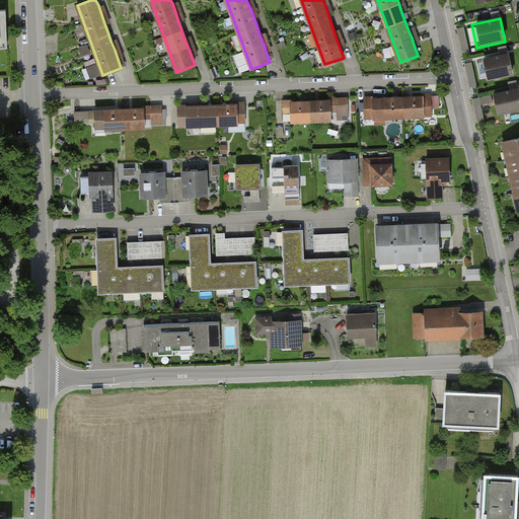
[(465,28),(458,29),(462,54),(470,52),(465,28)]
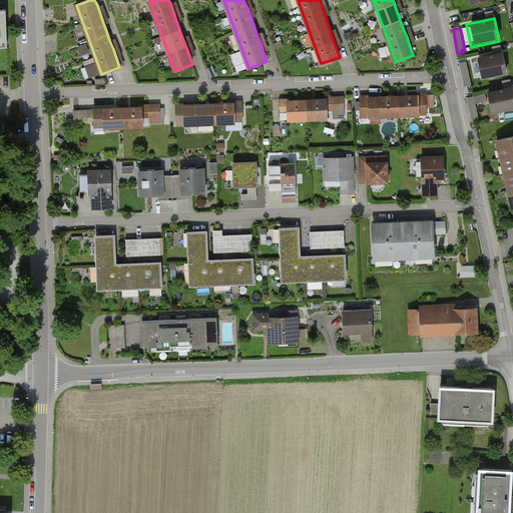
[(502,52),(474,58),(479,83),(507,77),(502,52)]
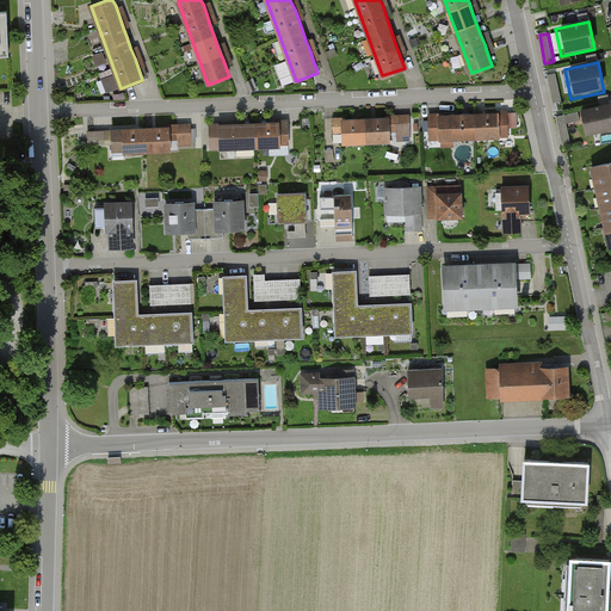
[(556,75),(548,76),(554,105),(562,103),(556,75)]
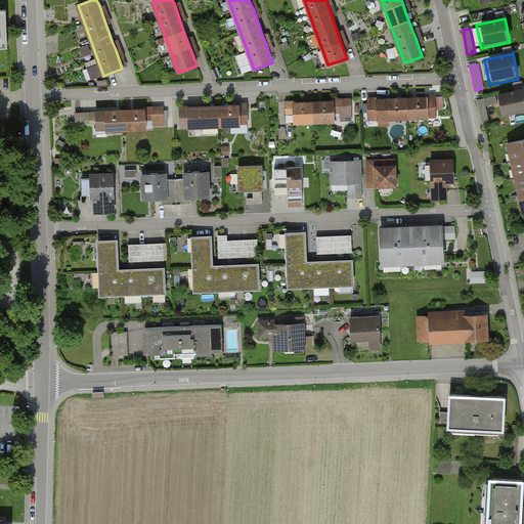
[(523,92),(523,91),(499,95),(504,118),(523,114),(523,92)]
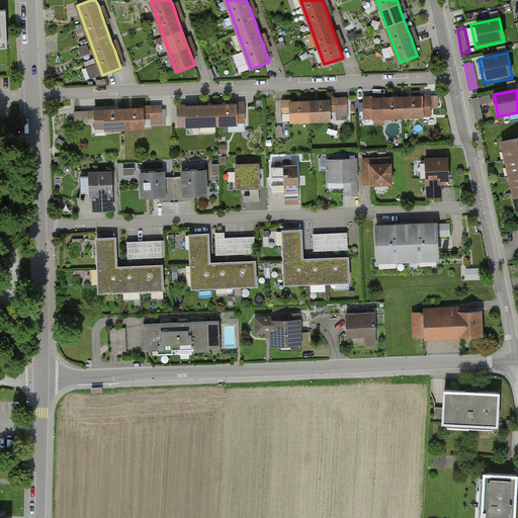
[(491,96),(471,100),(477,123),(485,122),(481,106),(493,103),(491,96)]
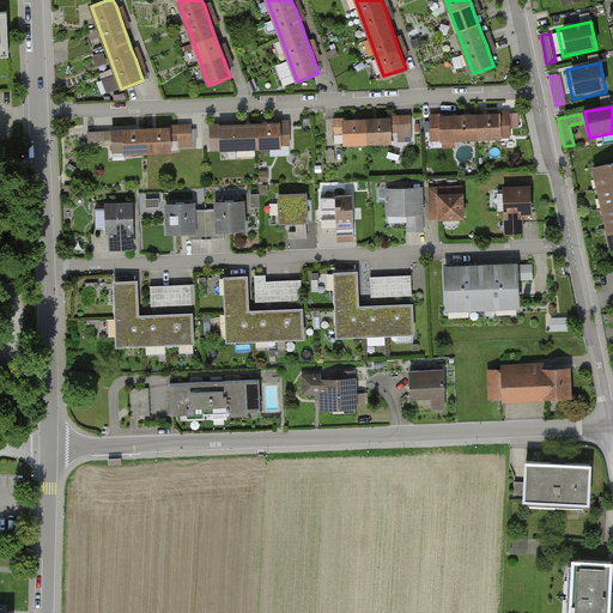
[(463,116),(431,117),(432,140),(510,137),(509,115),(489,115),(463,116)]
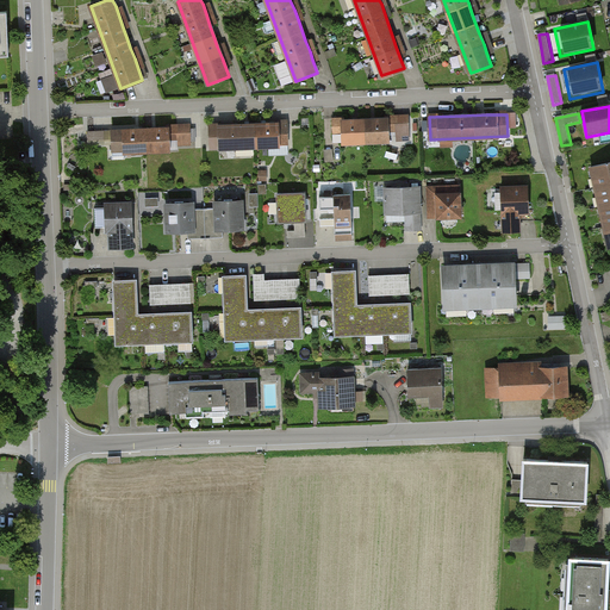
[(350,119),(335,120),(336,134),(343,134),(344,143),(388,141),(388,131),(398,130),(398,141),(411,139),(410,117),(379,118),(350,119)]
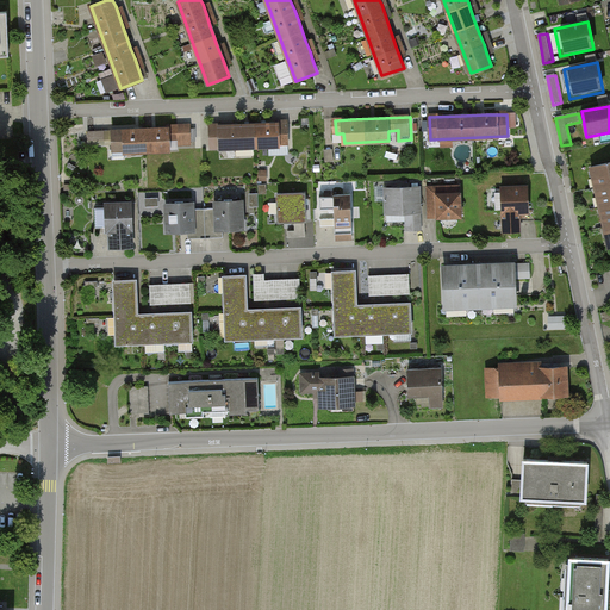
[(238,124),(211,125),(211,149),(288,145),(287,122),(268,123),(238,124)]
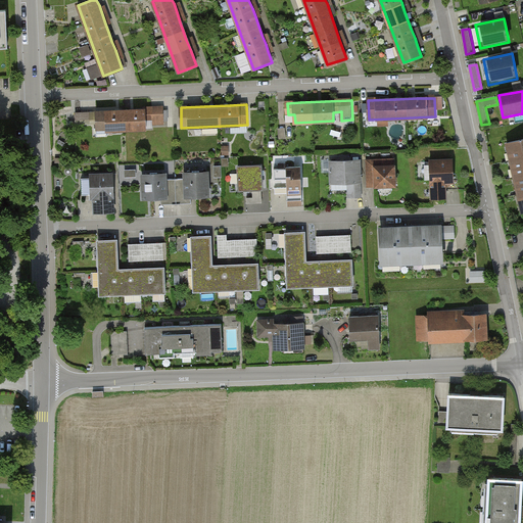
[(143,107),(143,110),(111,111),(76,112),(76,121),(96,120),(97,131),(145,129),(145,121),(152,121),(152,125),(162,124),(162,109),(152,110),(152,106),(147,107),(143,107)]
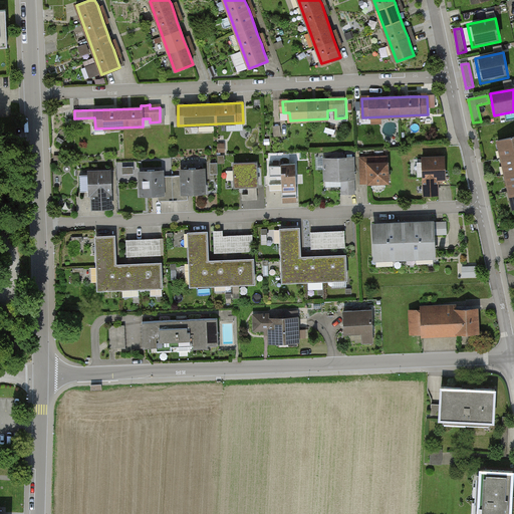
[(513,137),(499,141),(513,209),(513,137)]
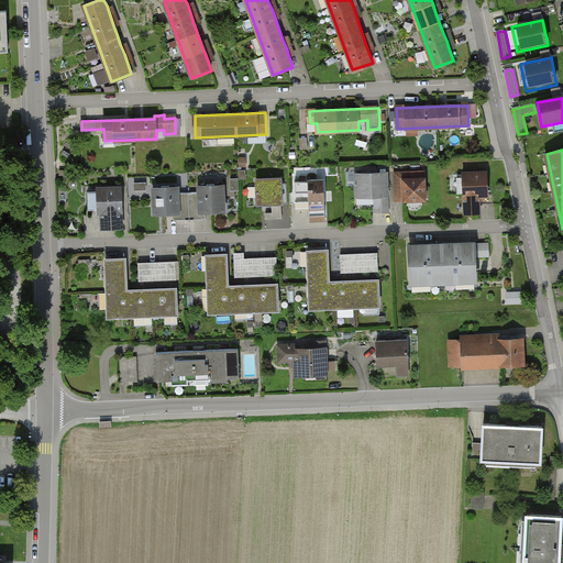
[(423,172),(392,173),(393,205),(426,203),(423,172)]
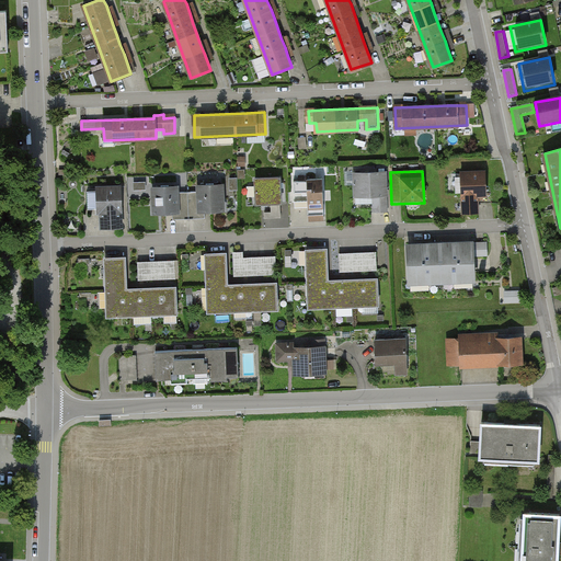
[(484,171),(457,172),(459,216),(477,215),(476,198),(485,197),(484,171)]
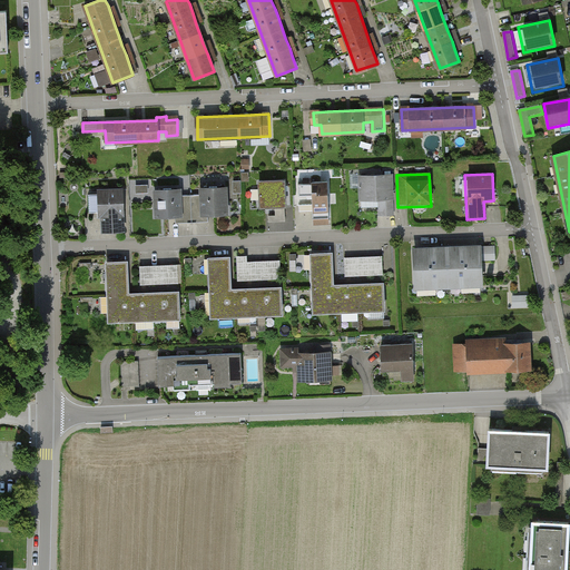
[(391,176),(356,178),(357,203),(376,202),(377,217),(393,217),(391,176)]
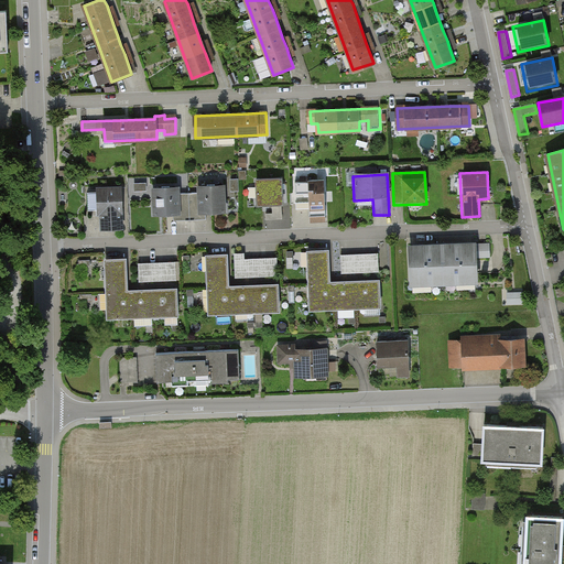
[(281,180),(253,181),(255,208),(282,207),(281,180)]
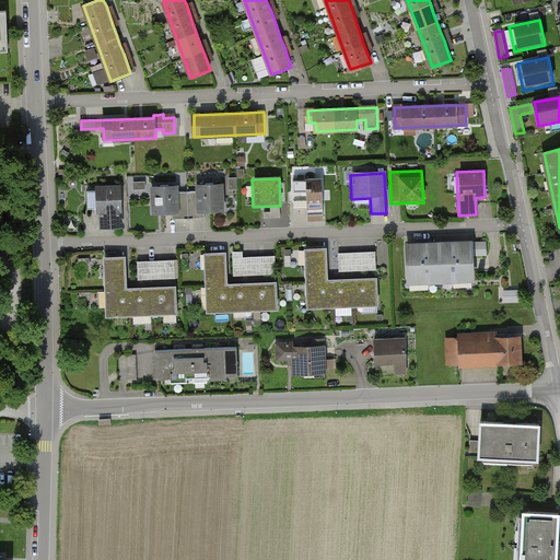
[(322,181),(291,182),(292,208),(305,208),(306,223),(324,222),(322,181)]
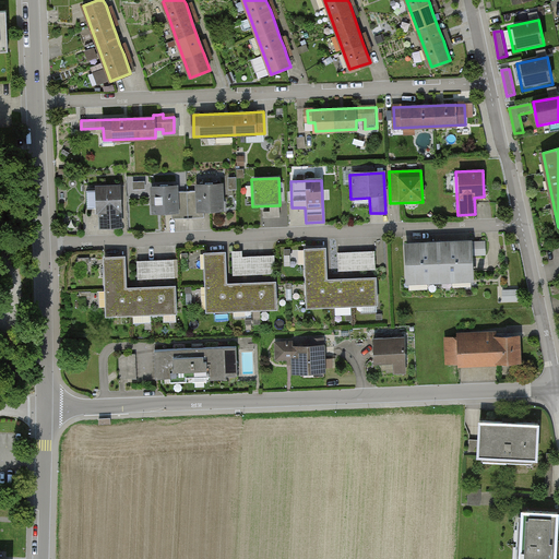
[(221,185),(193,186),(194,213),(222,212),(221,185)]
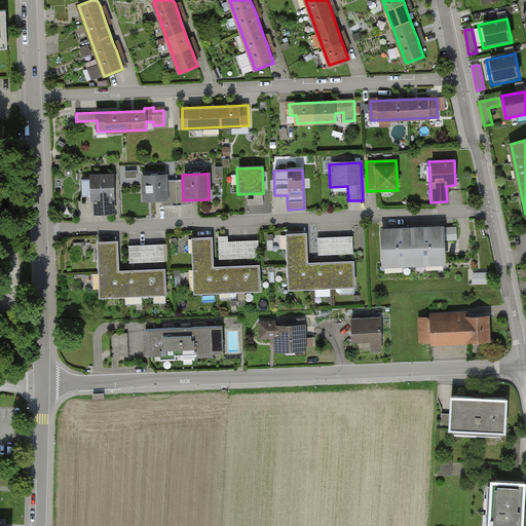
[(113,176),(86,177),(88,216),(114,215),(113,176)]
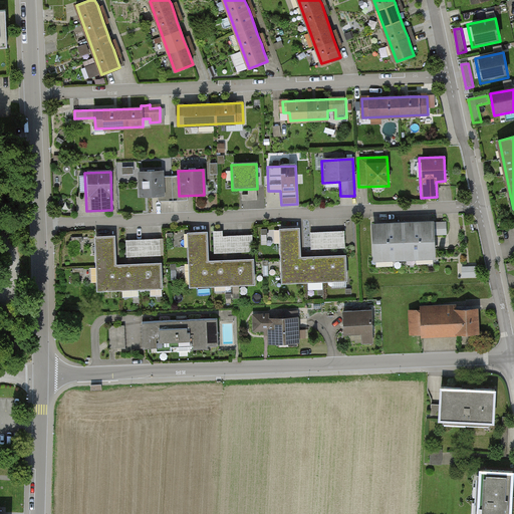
[(162,172),(137,173),(138,198),(163,197),(162,172)]
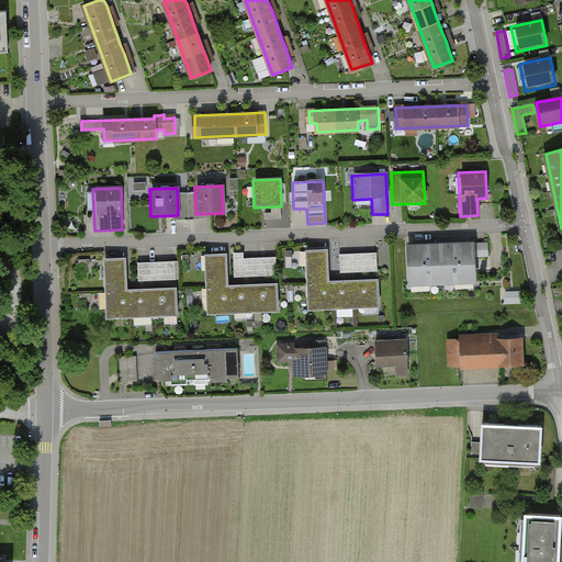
[(476,243),(478,268),(490,268),(489,242),(476,243)]
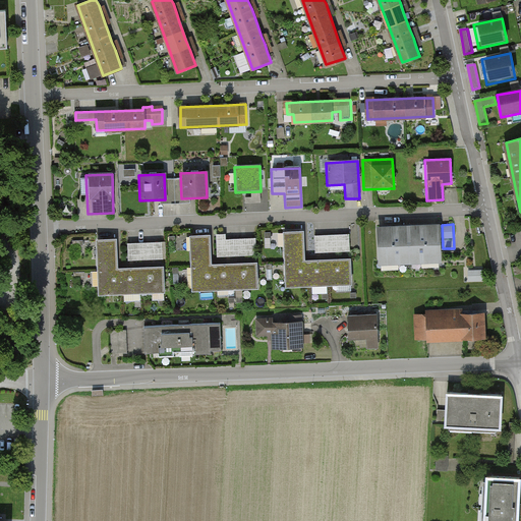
[(438,226),(374,229),(377,266),(439,264),(438,226)]
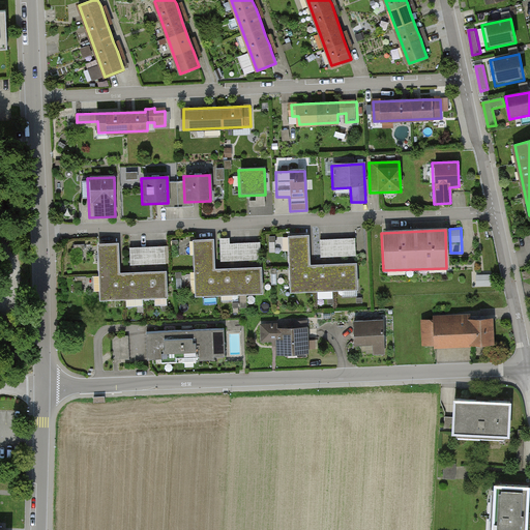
[(291,237),(293,290),(357,287),(356,264),(345,265),(325,266),(312,266),(307,266),(306,243),(306,237),(291,237)]
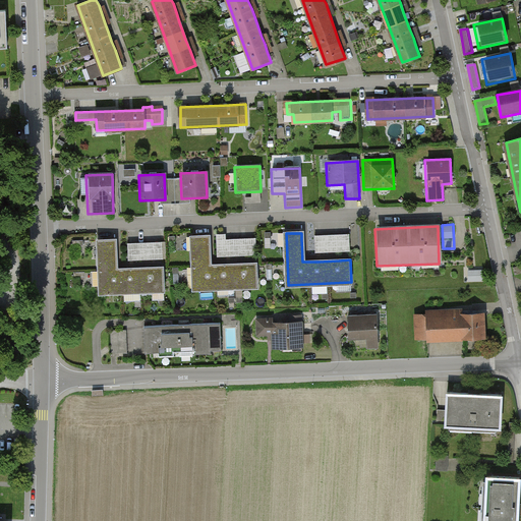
[(217,257),(254,256),(254,239),(225,241),(225,235),(216,236),(217,257)]
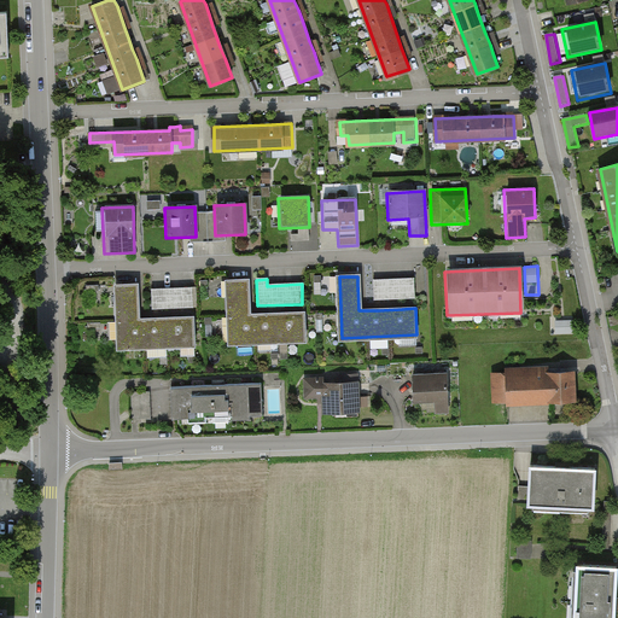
[(248,280),(227,281),(229,343),(307,339),(305,313),(292,314),(268,314),(252,315),(249,315),(248,289),(248,280)]
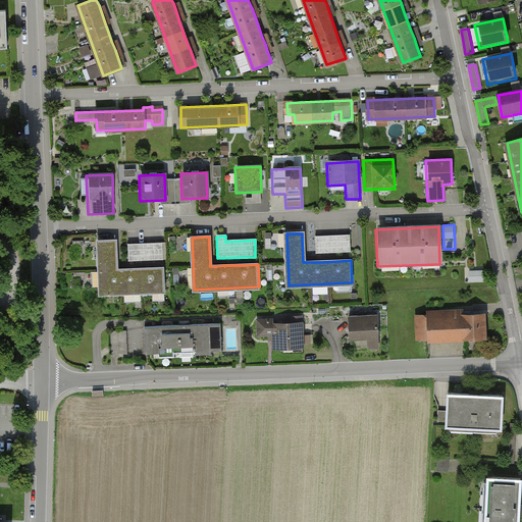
[(350,237),(315,238),(316,256),(351,254),(350,237)]
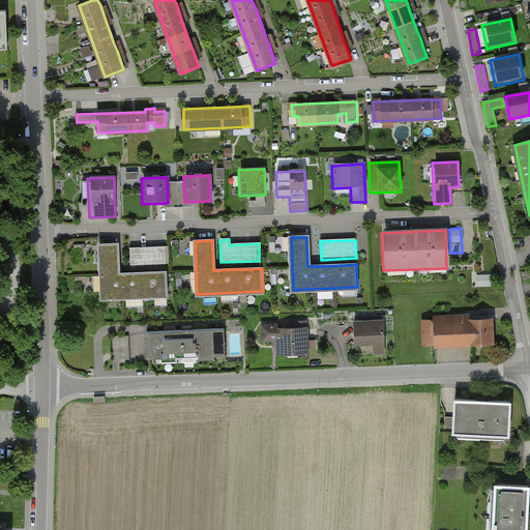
[(115,244),(100,244),(102,298),(167,295),(166,271),(155,272),(135,273),(120,273),(116,273),(116,253),(115,244)]
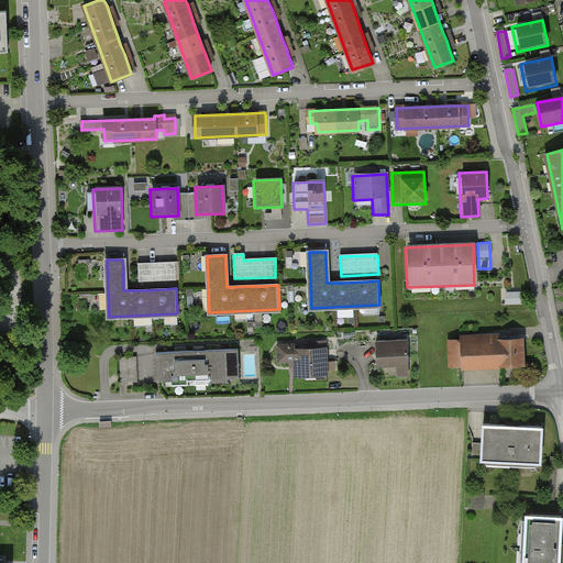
[(174,263),(136,264),(138,284),(175,282),(174,263)]
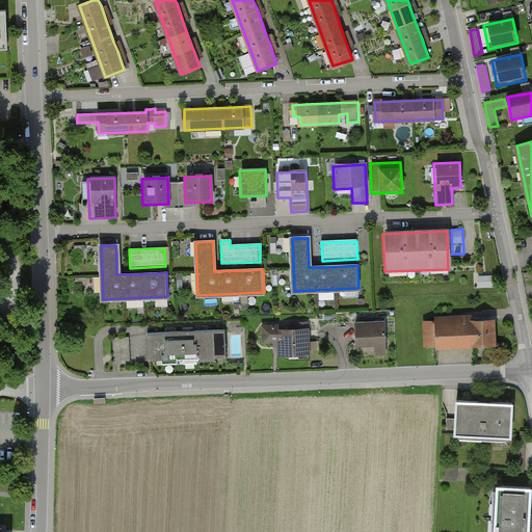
[(467,317),(433,318),(433,323),(422,323),(422,346),(434,346),(434,350),(494,348),(493,321),(467,321),(467,317)]
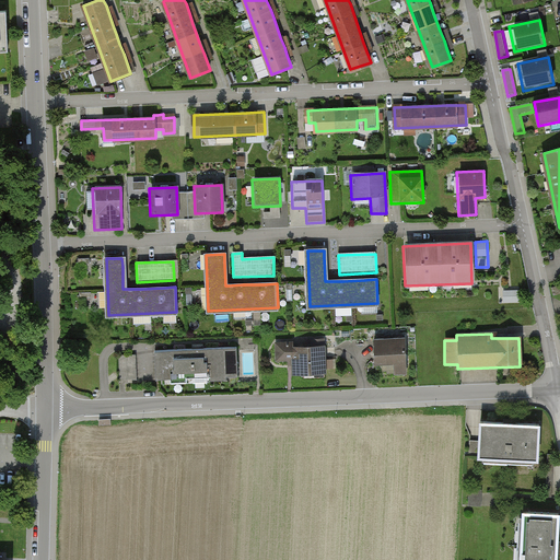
[(403,338),(372,339),(373,368),(391,366),(391,376),(404,375),(403,338)]
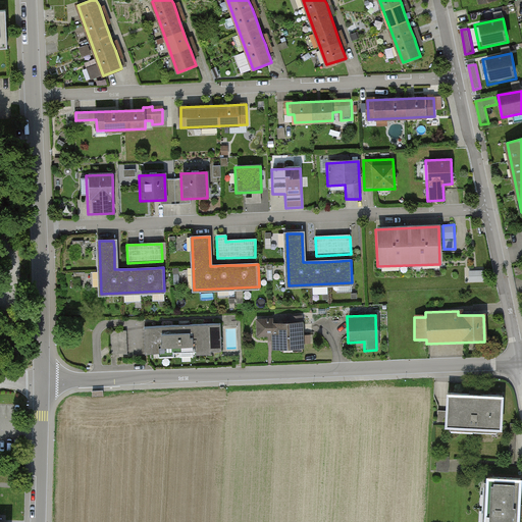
[(302,323),(273,324),(273,317),(255,318),(256,337),(270,336),(271,351),(302,350),(302,323)]
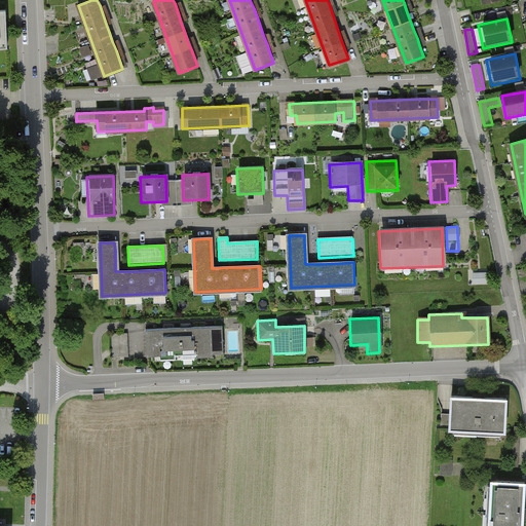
[(222,329),(143,331),(144,357),(223,355),(222,329)]
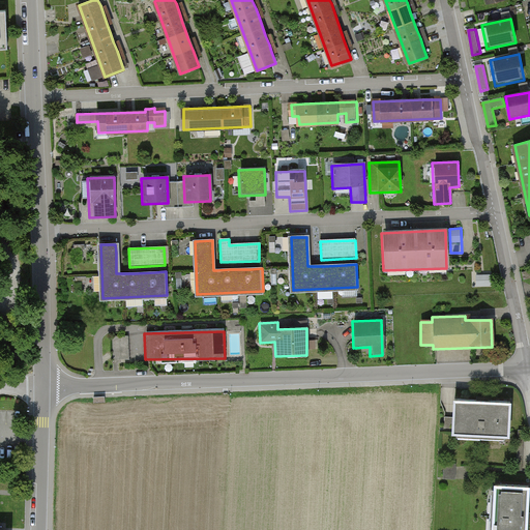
[(128,335),(112,337),(113,362),(130,361),(128,335)]
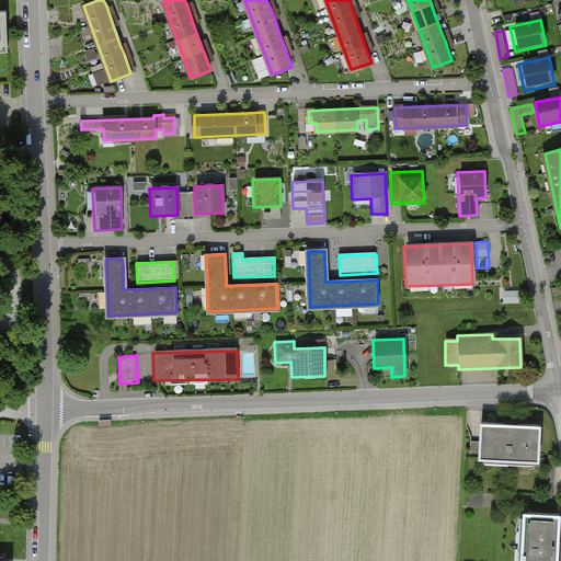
[(542,425),(481,421),(479,457),(540,461),(542,425)]
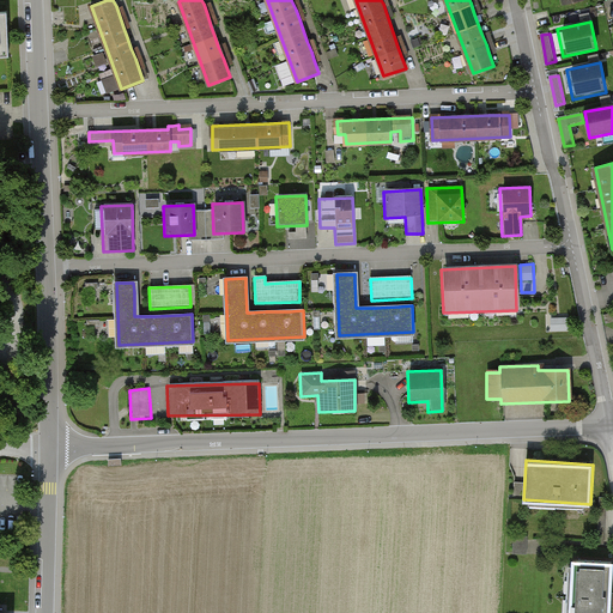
[(606,612),(608,562),(568,560),(565,612),(606,612)]
